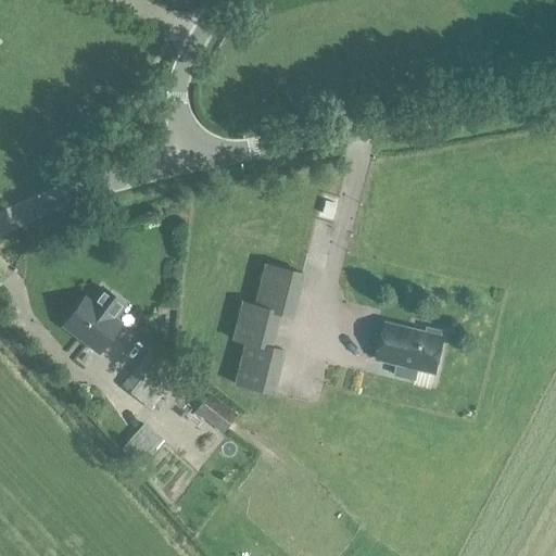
[(304,274),(265,264),(254,305),(242,302),(232,339),(247,342),(235,388),(275,399),(286,354),(272,351),(281,314),(293,316),(304,274)]
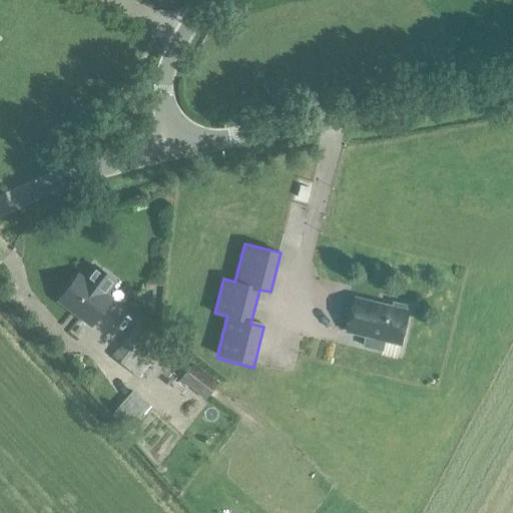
[(79,275),(61,298),(75,308),(77,306),(83,311),(80,316),(91,325),(111,299),(104,294),(114,281),(95,267),(85,280),(79,275)]
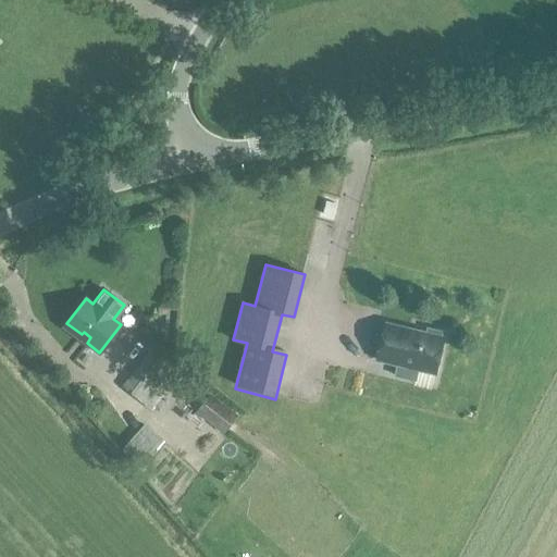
[(388,323),(379,360),(398,364),(395,376),(418,382),(420,370),(437,374),(446,337),(443,336),(444,331),(429,327),(428,333),(388,323)]
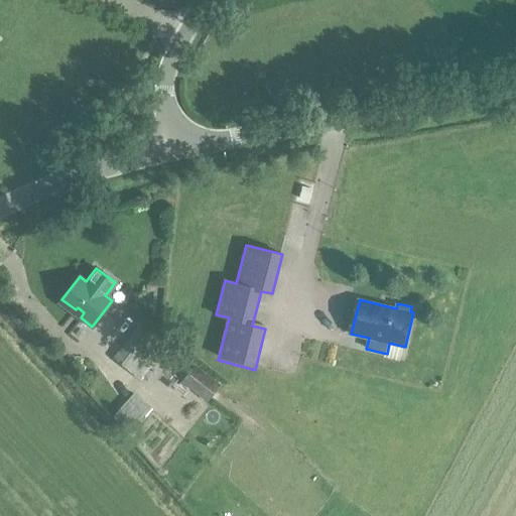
[(141,381),(166,348),(138,326),(113,357),(141,381)]
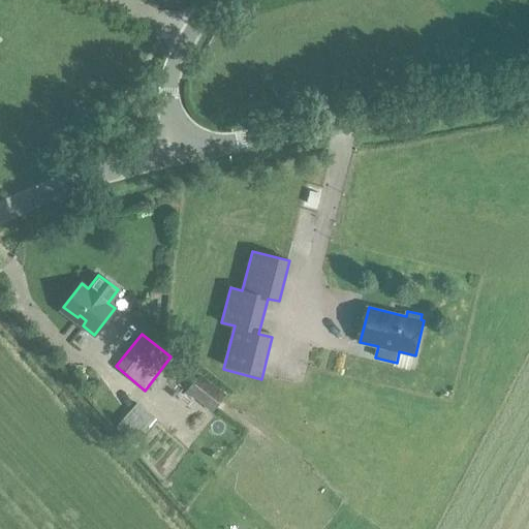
[(206,408),(212,412),(226,395),(199,373),(185,392),(206,408)]
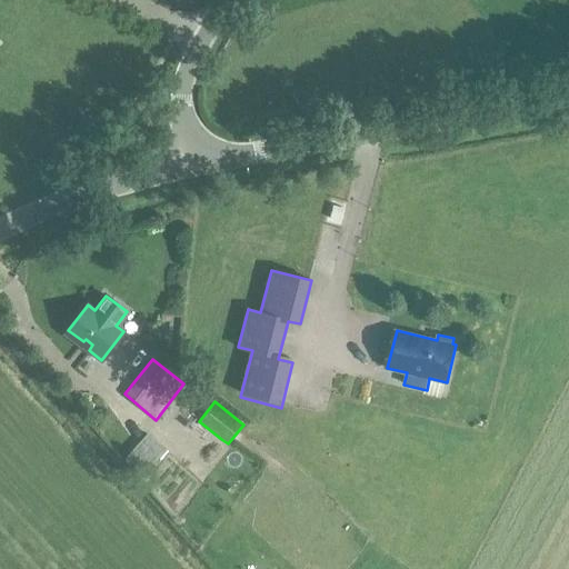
[(168,407),(162,416),(179,428),(186,419),(168,407)]
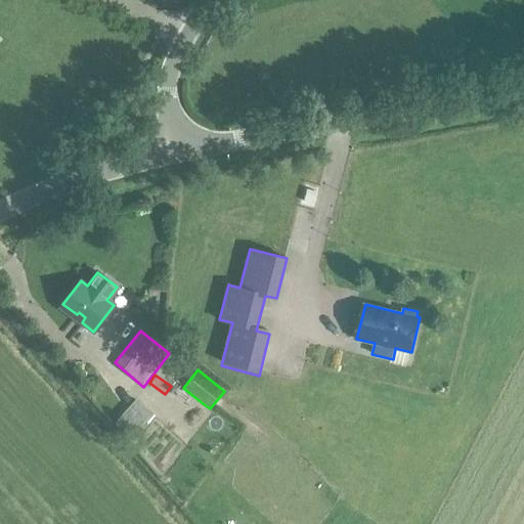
[(129,406),(117,420),(136,437),(148,424),(129,406)]
